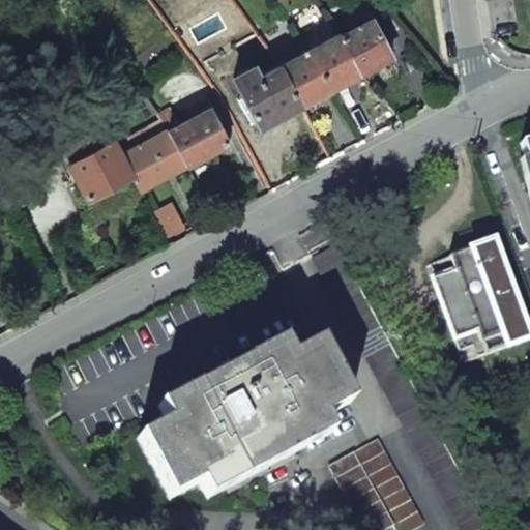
[(371,20),(340,36),(359,74),(389,57),(371,20)]
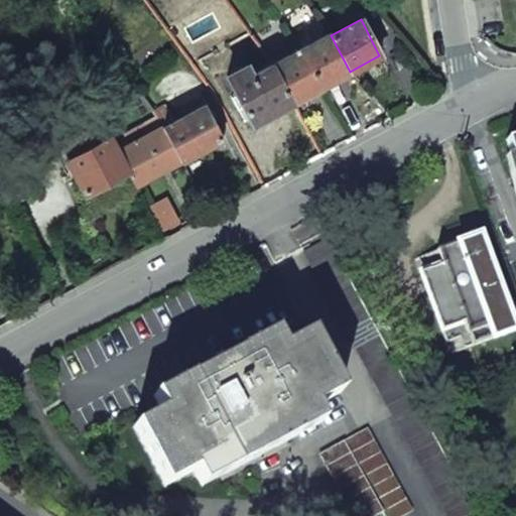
[(329,33),(300,48),(320,87),(350,72),(331,35),(329,33)]
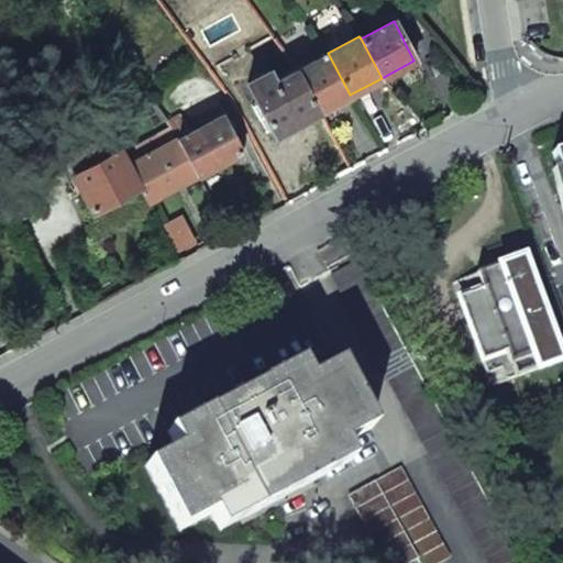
[(328,53),(296,69),(318,111),(350,95),(328,53)]
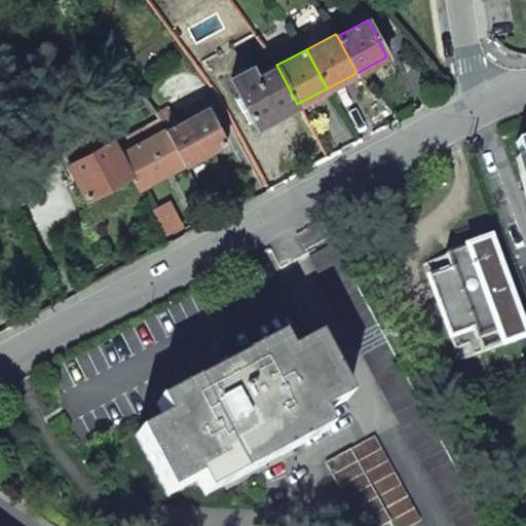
[(252,67),(231,77),(256,125),(297,104),(276,65),(256,76),(252,67)]
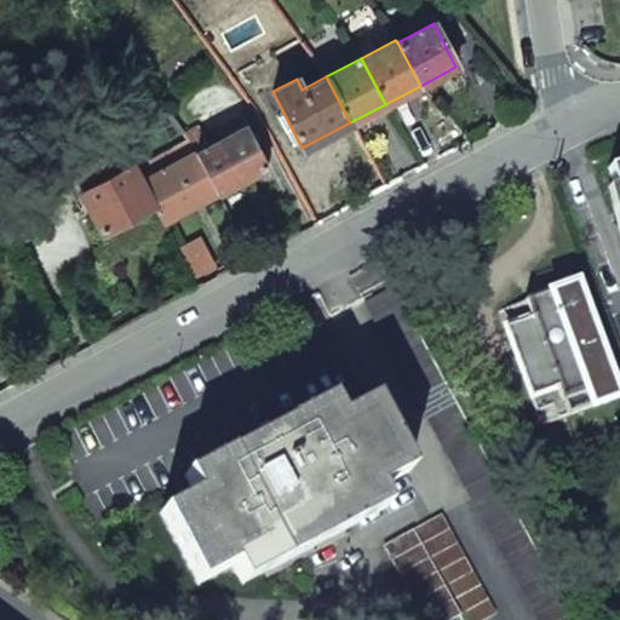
[(199,126),(183,133),(195,153),(217,194),(267,167),(244,126),(208,145),(199,126)]
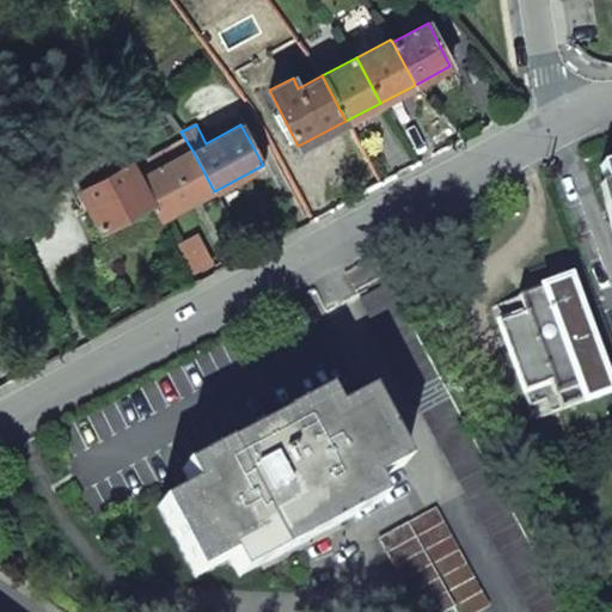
[(150,203),(159,221),(163,219),(214,191),(193,151),(181,132),(129,160),(127,160),(150,203)]
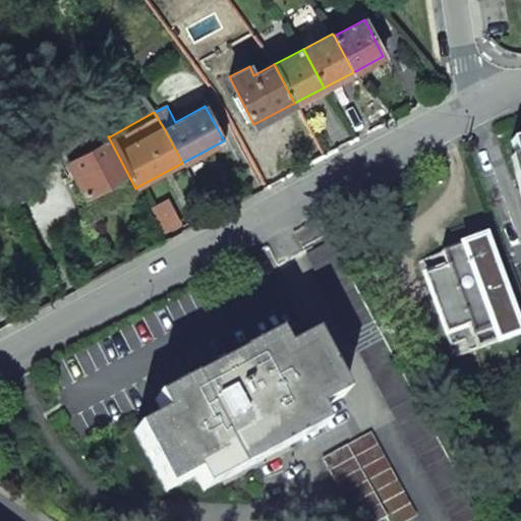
[(110,136),(99,116),(77,127),(82,137),(60,150),(84,195),(127,173),(108,136),(110,136)]
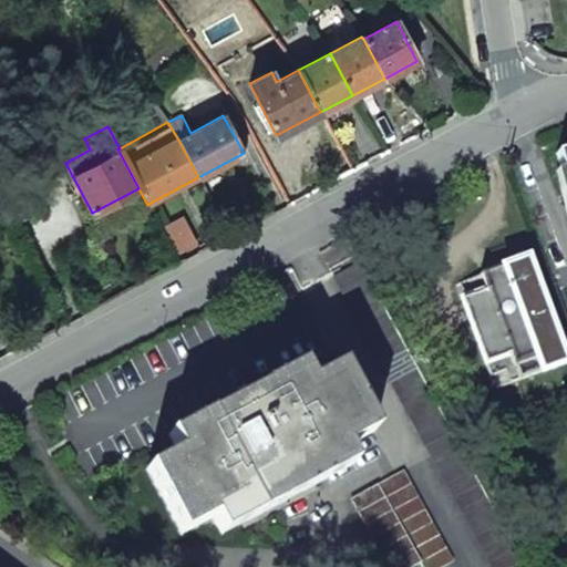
[(566,151),(556,154),(566,194),(566,151)]
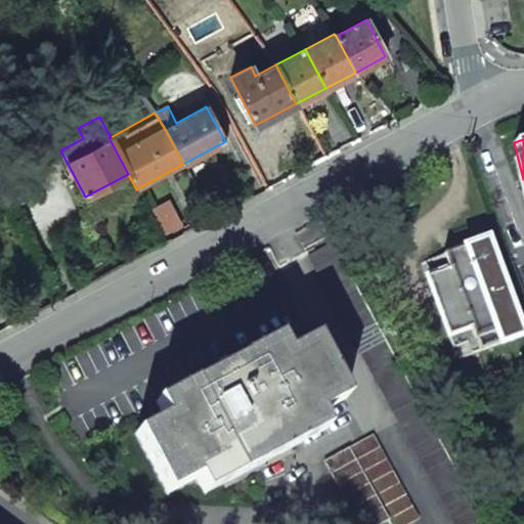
[(421,264),(456,360),(522,337),(485,239),(421,264)]
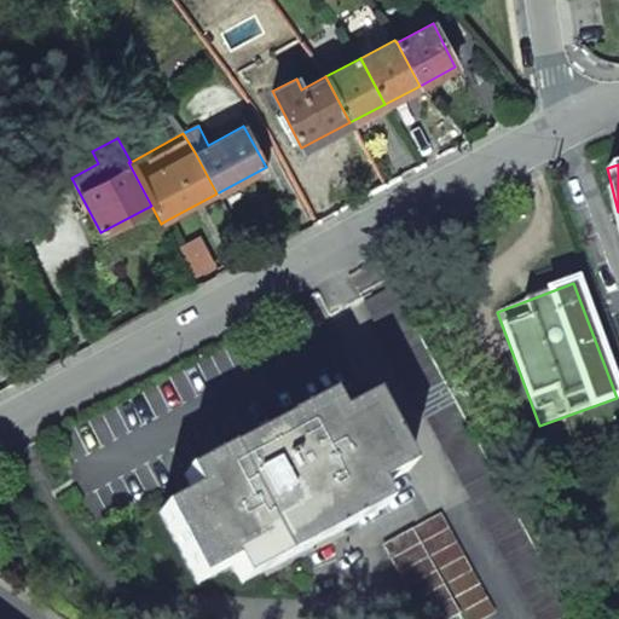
[(197,584),(231,567),(241,585),(386,508),(375,490),(409,472),(370,400),(337,418),(331,409),(290,431),(287,423),(226,456),(230,463),(187,486),(192,496),(158,513),(197,584)]
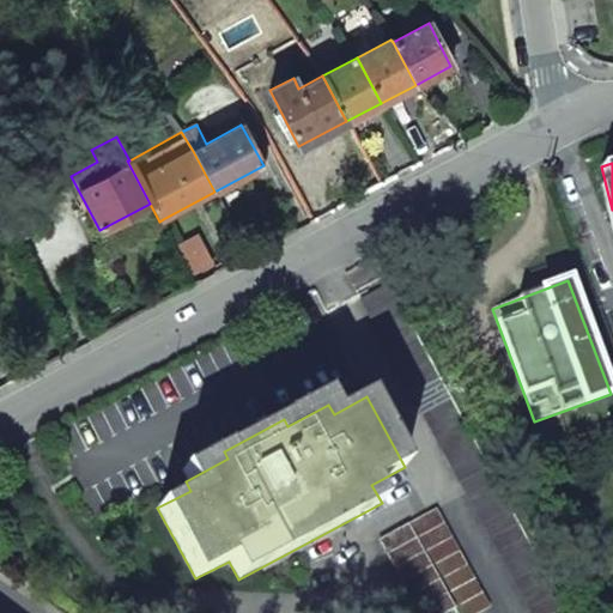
[(380,540),(418,612),(445,612),(453,610),(454,612),(479,612),(489,608),(435,510),(380,540)]
